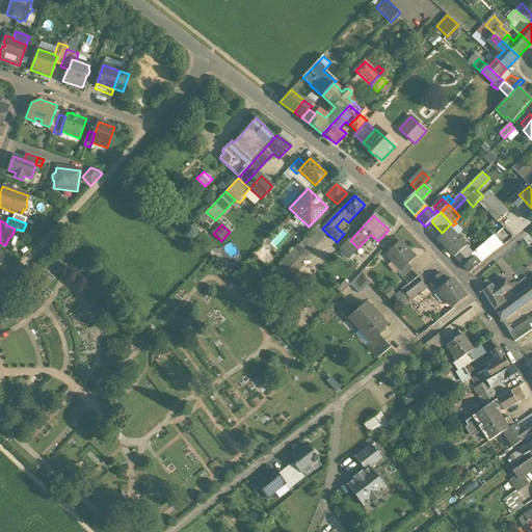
[(318,224),(269,276),(283,288),(303,266),(299,263),(327,234),(322,229),(318,224)]
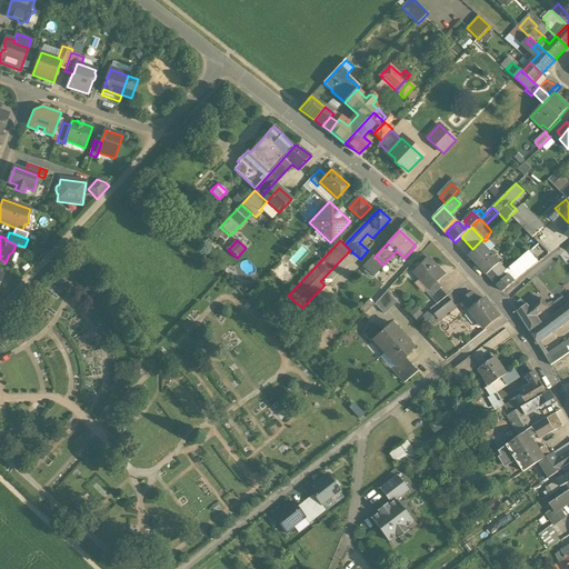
[(499,263),(481,245),(469,256),(487,275),(499,263)]
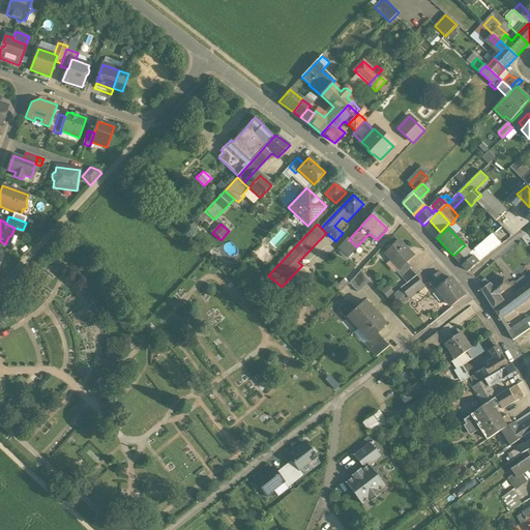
[(501,228),(493,234),(496,238),(504,231),(501,228)]
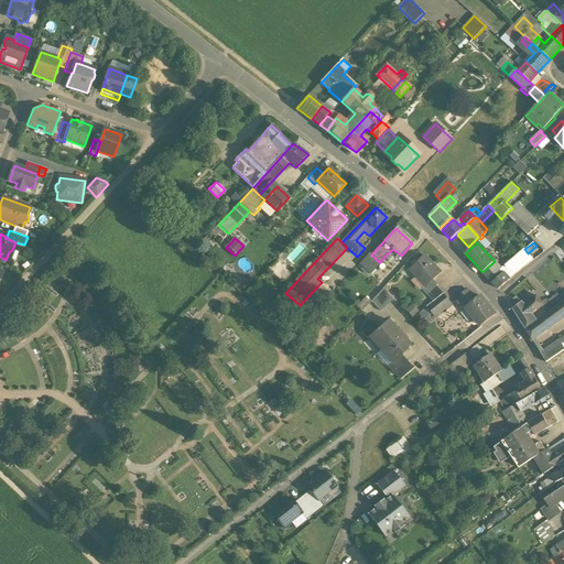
[(369,253),(365,248),(357,257),(362,261),(369,253)]
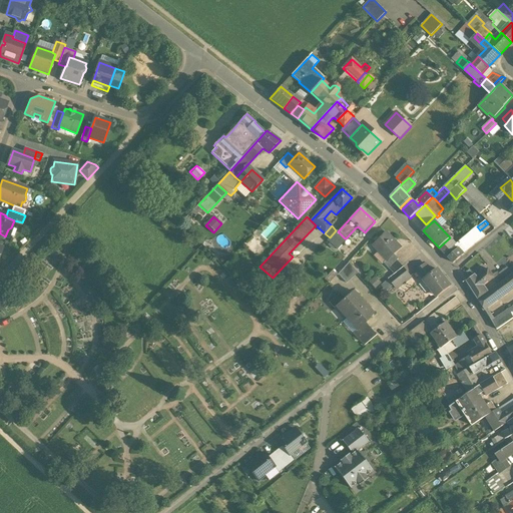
[(477,226),(471,232),(479,241),(485,236),(480,230),(477,226)]
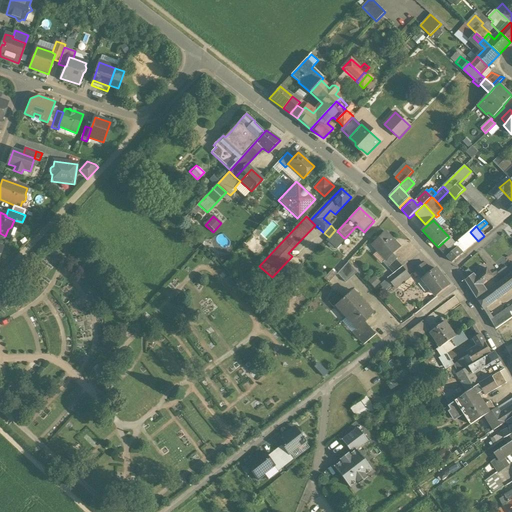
[(337,231),(335,230),(329,237),(326,240),(336,250),(346,239),(345,238),(344,238),(337,231)]
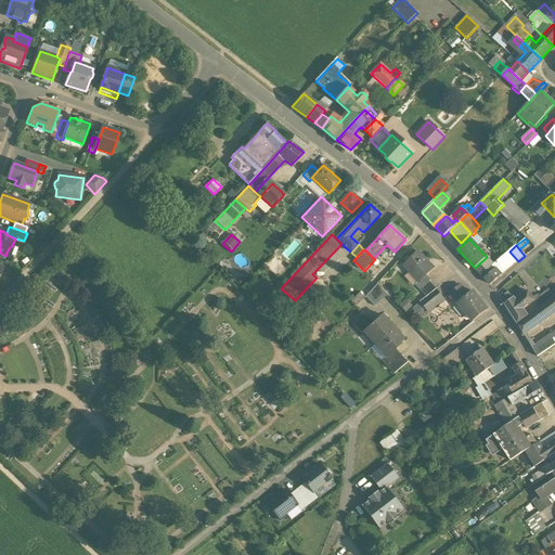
[(493,265),(490,267),(493,271),(485,279),(490,285),(501,275),(518,261),(510,252),(493,265)]
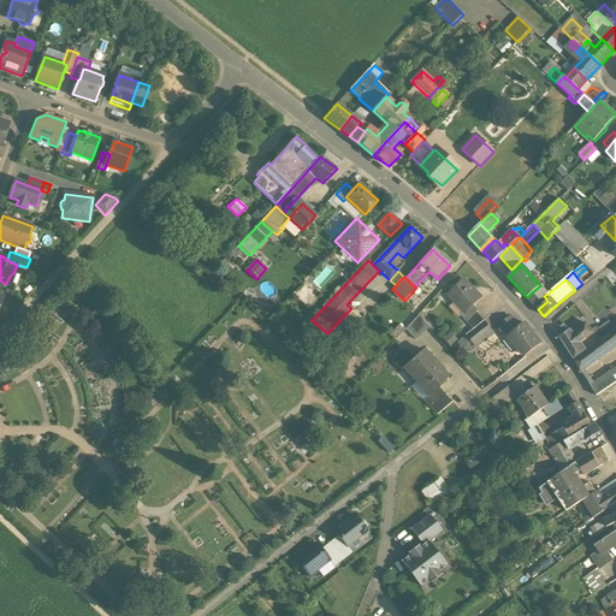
[(480,298),(463,280),(448,295),(465,313),(473,306),(480,298)]
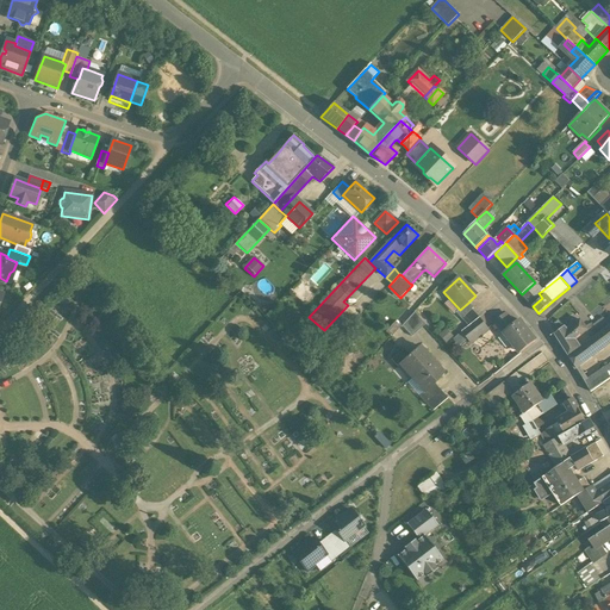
[(535,282),(522,294),(533,306),(542,298),(539,293),(542,291),(535,282)]
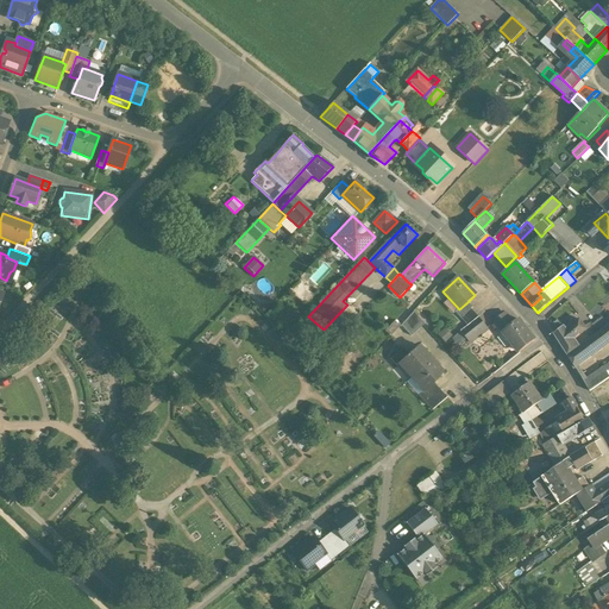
[(468,302),(459,309),(454,313),(460,319),(472,307),(468,302)]
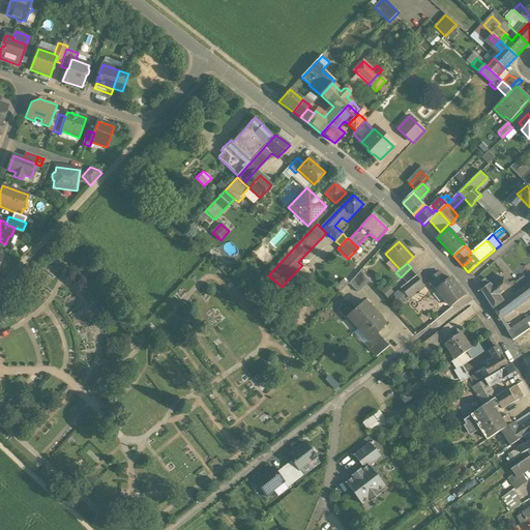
[(359,272),(349,284),(357,293),(370,283),(359,272)]
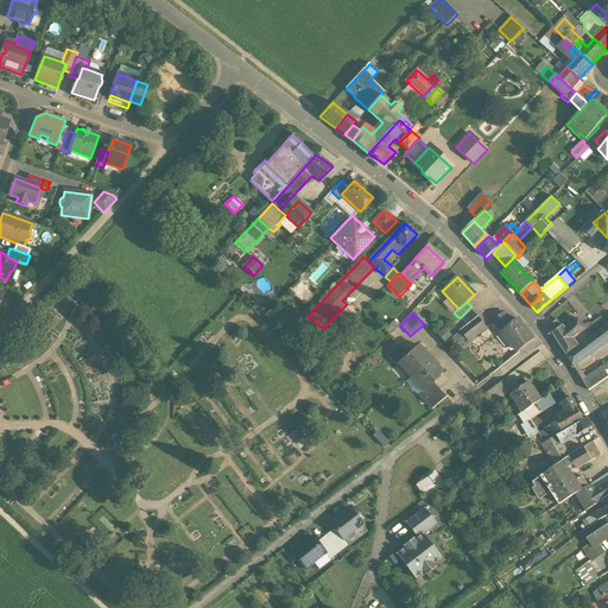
[(533,340),(517,320),(512,323),(504,314),(494,322),(518,353),(533,340)]
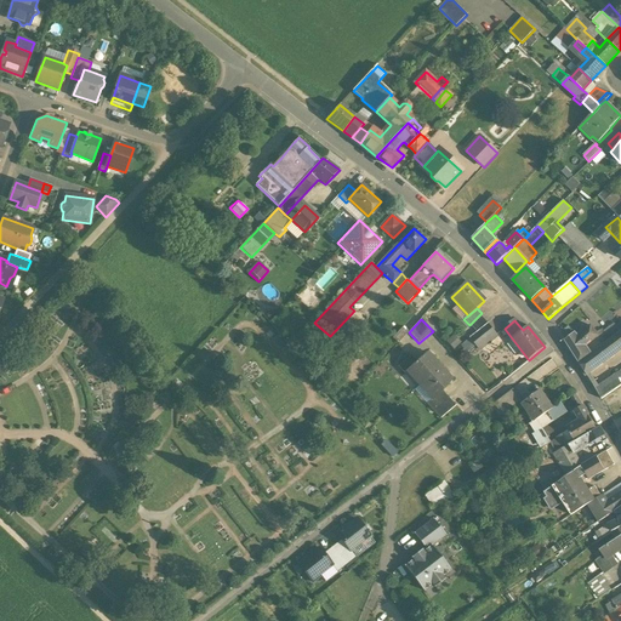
[(486,324),(469,339),(479,349),(496,336),(486,324)]
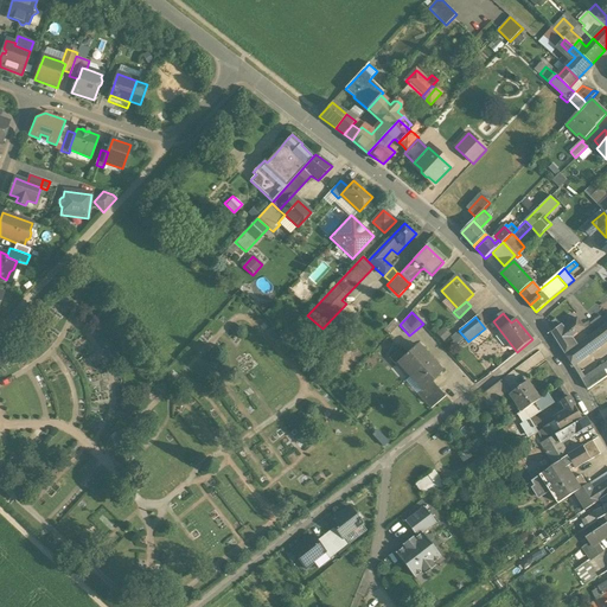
[(600,317),(589,324),(588,323),(582,326),(585,328),(586,330),(583,332),(588,339),(595,334),(595,333),(606,325),(602,319),(600,317)]
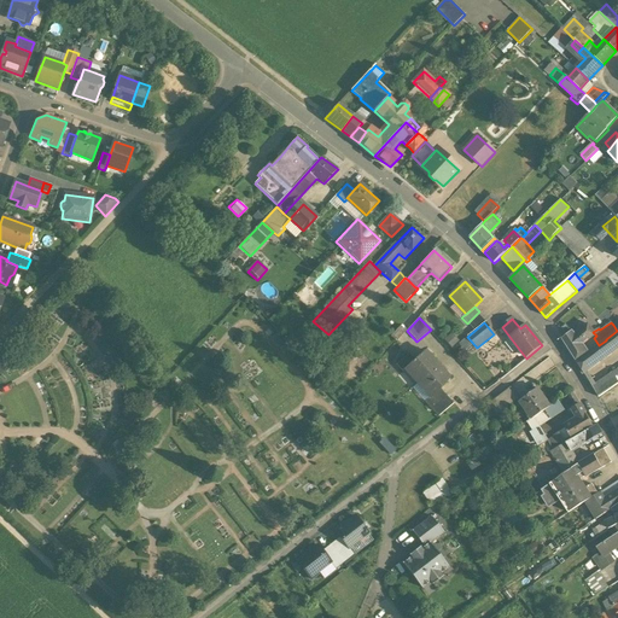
[(560,328),(566,336),(571,332),(565,324),(560,328)]
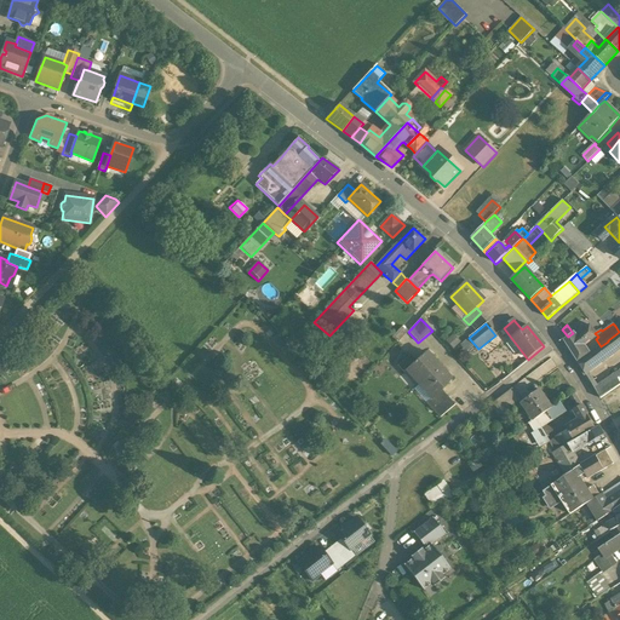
[(577,337),(573,333),(568,337),(563,340),(578,363),(591,354),(584,346),(597,336),(595,333),(590,326),(577,337)]
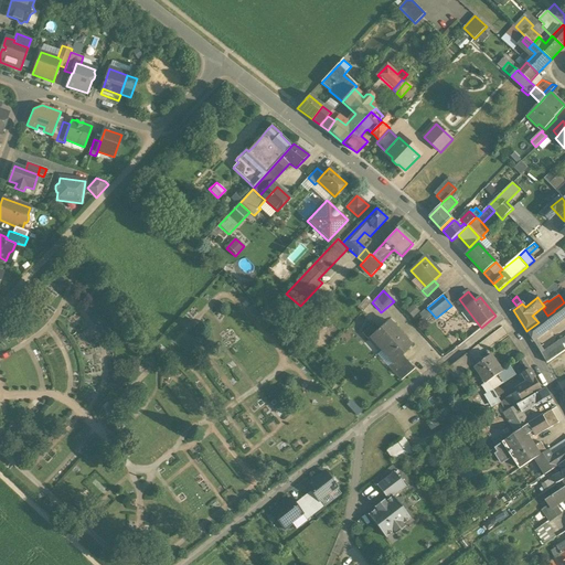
[(371,302),(366,298),(358,308),(362,312),(371,302)]
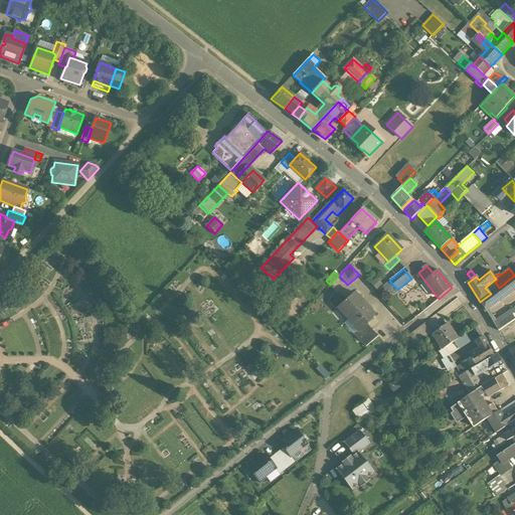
[(514,275),(514,276),(505,283),(505,284),(512,292),(514,290),(514,275)]
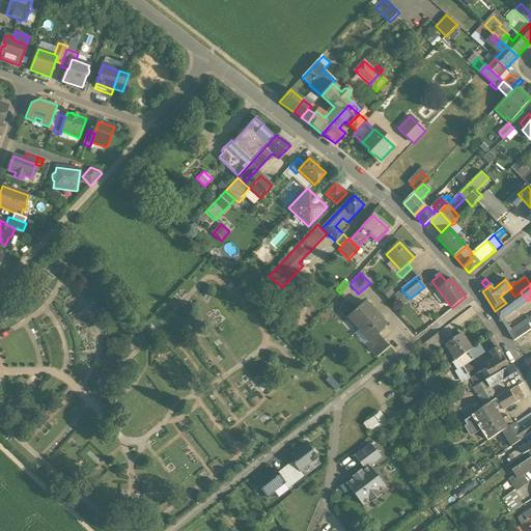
[(506,303),(495,311),(502,322),(528,301),(521,292),(514,297),(506,303)]
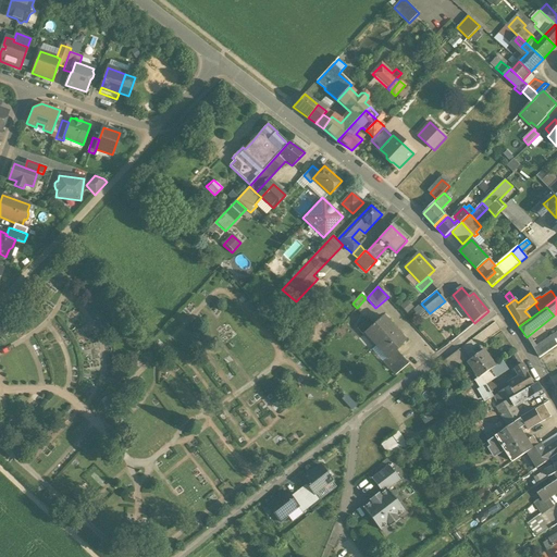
[(394,330),(383,318),(374,325),(367,332),(378,344),(394,330)]
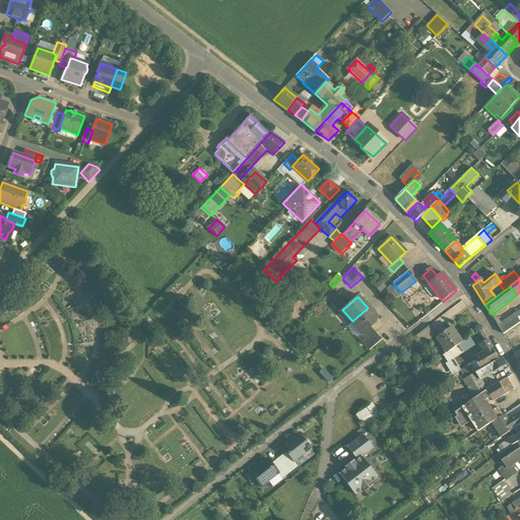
[(344,299),(333,308),(339,313),(342,310),(349,304),(344,299)]
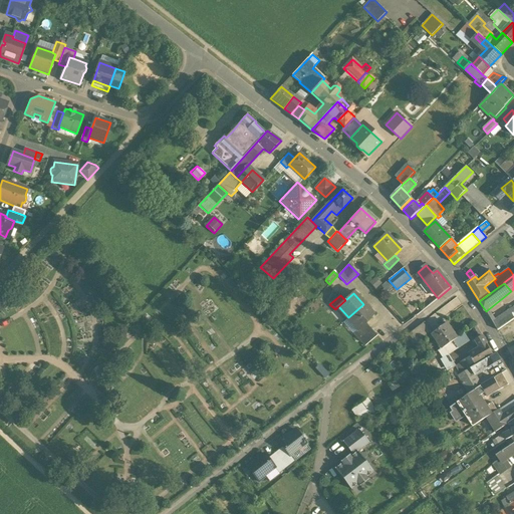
[(348,317),(358,329),(359,330),(366,323),(374,316),(363,304),(348,317)]
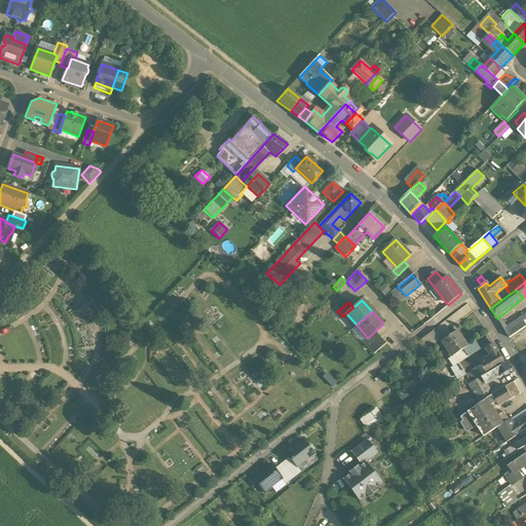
[(520,318),(503,330),(509,337),(525,325),(525,316),(521,321),(520,318)]
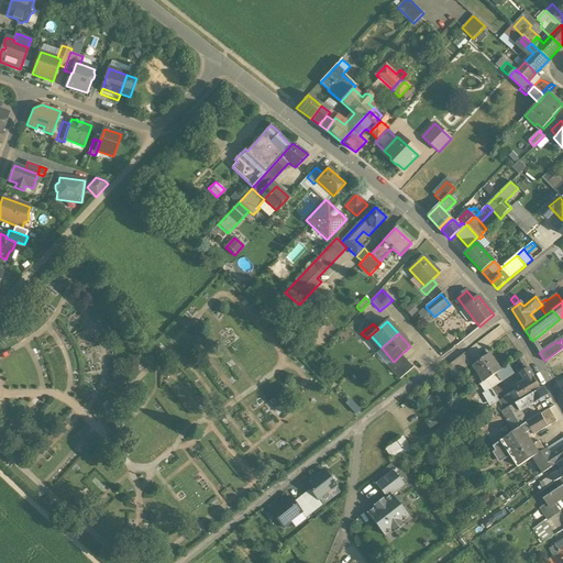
[(562,348),(544,361),(553,375),(562,368),(562,348)]
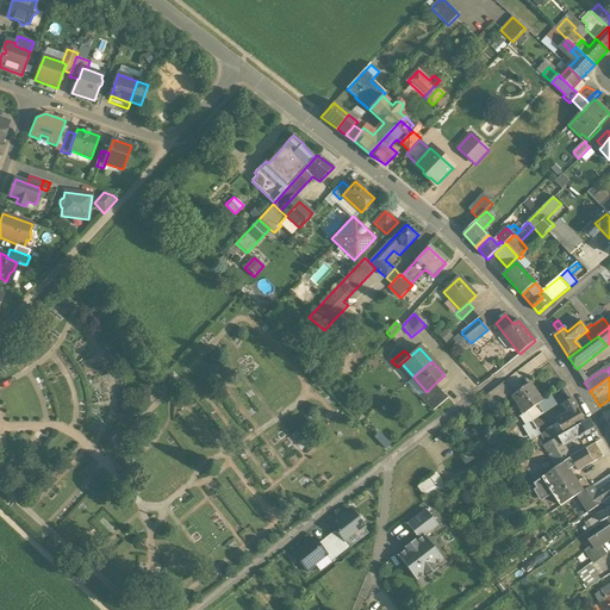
[(511,392),(504,381),(486,396),(495,405),(495,404),(511,392)]
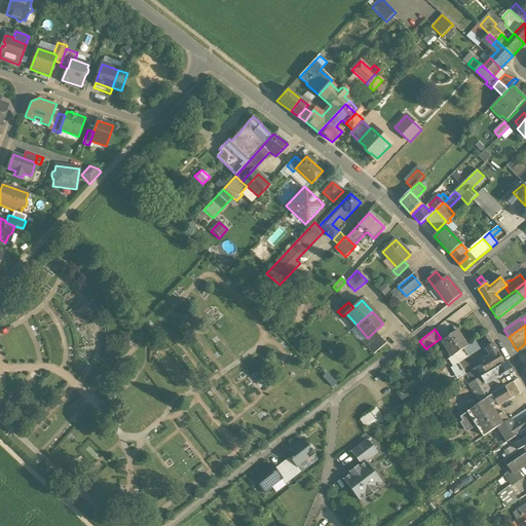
[(375,331),(368,338),(367,337),(364,340),(369,346),(380,337),(375,331)]
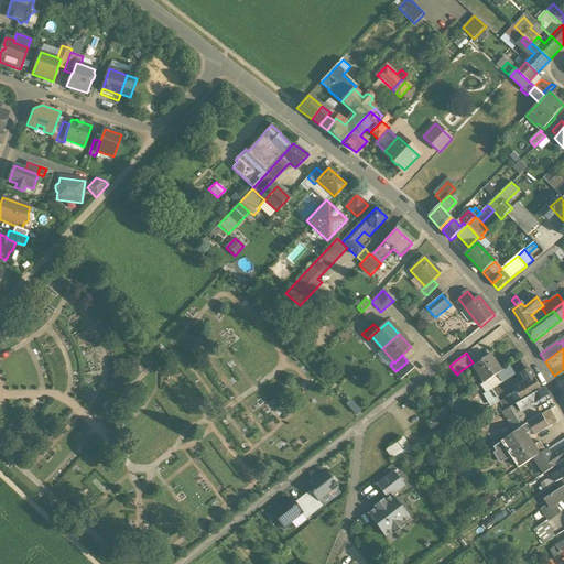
[(490,355),(475,367),(486,382),(487,382),(498,375),(502,371),(490,355)]
